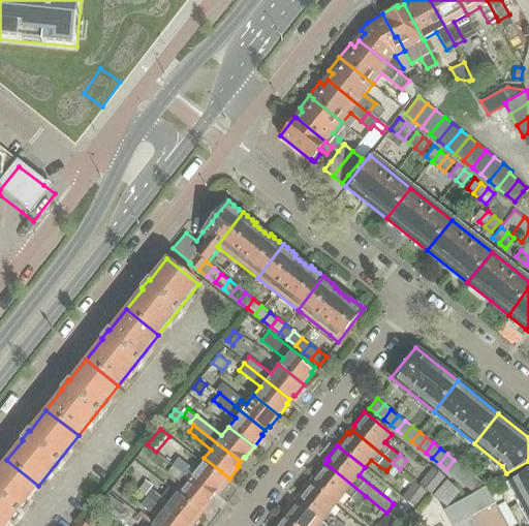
[(178,456),(172,463),(173,464),(182,471),(189,476),(194,469),(178,456)]
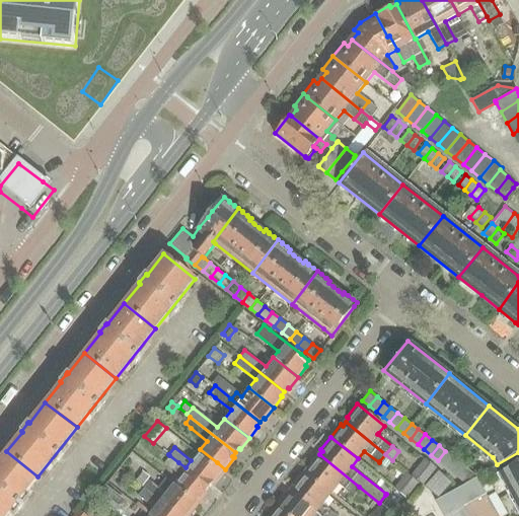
[(0,515),(5,515),(38,476),(6,451),(0,458),(0,515)]
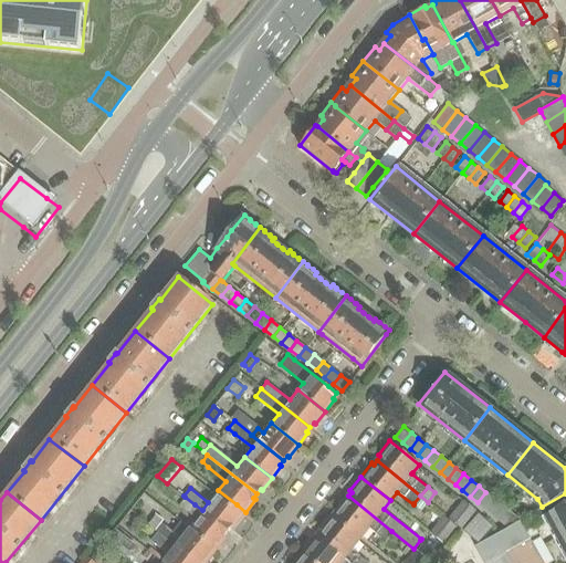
[(485,492),(478,502),(485,508),(493,498),(485,492)]
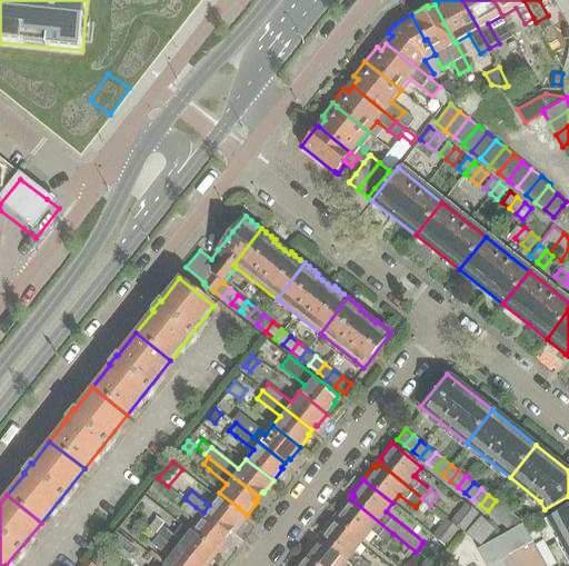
[(209,505),(203,513),(228,534),(232,529),(233,530),(243,518),(235,510),(217,496),(209,505)]
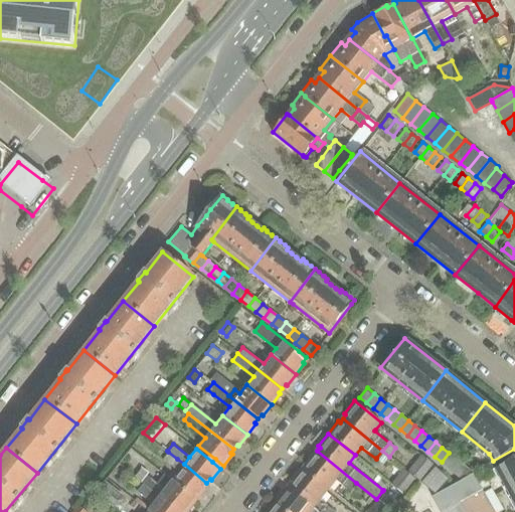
[(303,466),(301,468),(328,490),(330,488),(336,480),(350,491),(356,483),(317,451),(314,455),(313,454),(303,466)]
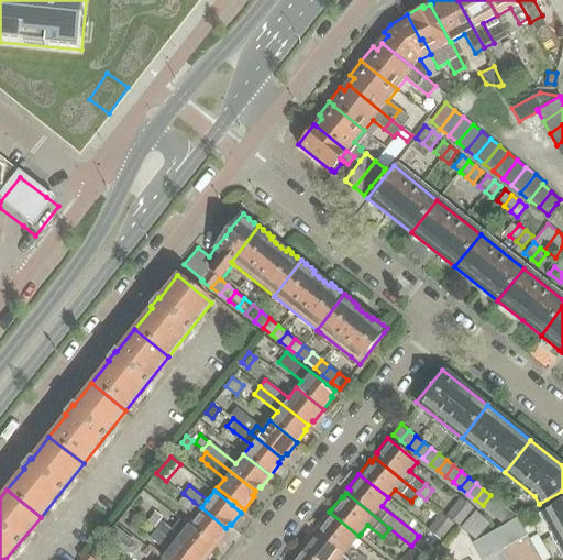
[(184,494),(178,502),(188,509),(194,502),(184,494)]
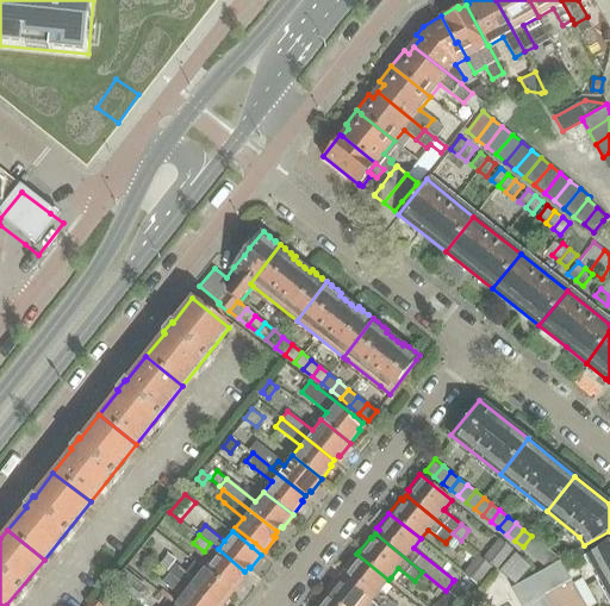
[(483,557),(492,564),(496,568),(498,566),(511,548),(512,548),(498,536),(498,537),(483,557)]
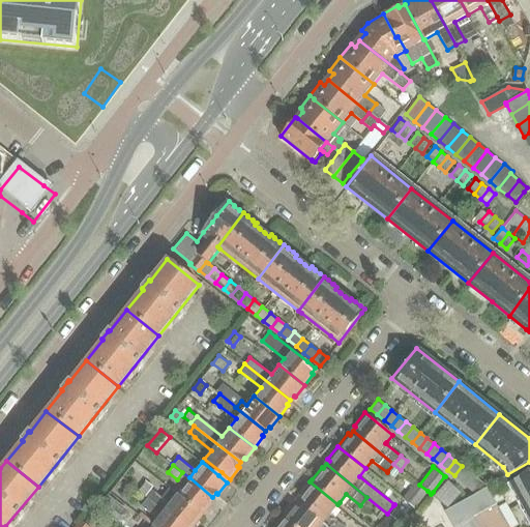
[(462,466),(454,475),(461,481),(469,471),(462,466)]
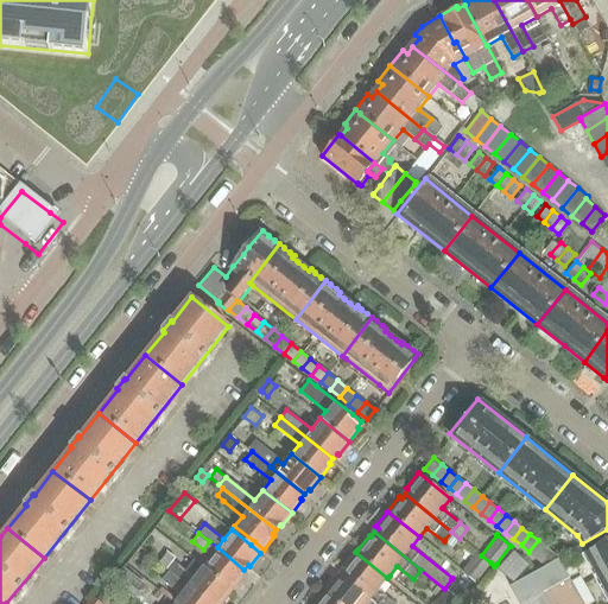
[(607,538),(586,551),(607,592),(607,538)]
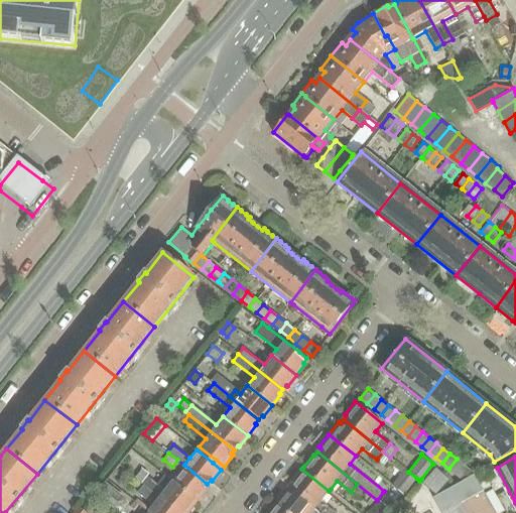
[(457,459),(448,469),(456,474),(464,465),(457,459)]
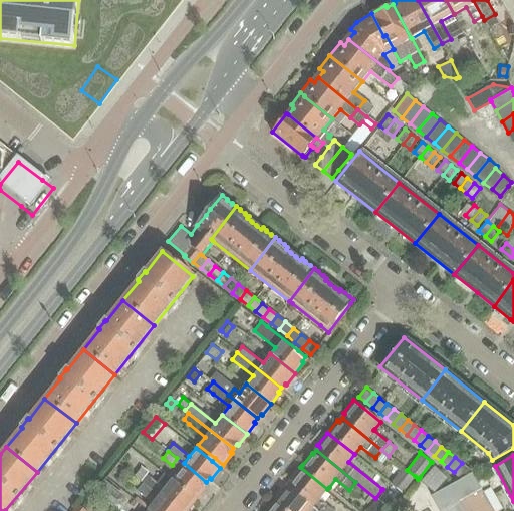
[(172,478),(196,498),(205,487),(203,486),(206,482),(184,463),(177,458),(172,465),(178,470),(172,478)]
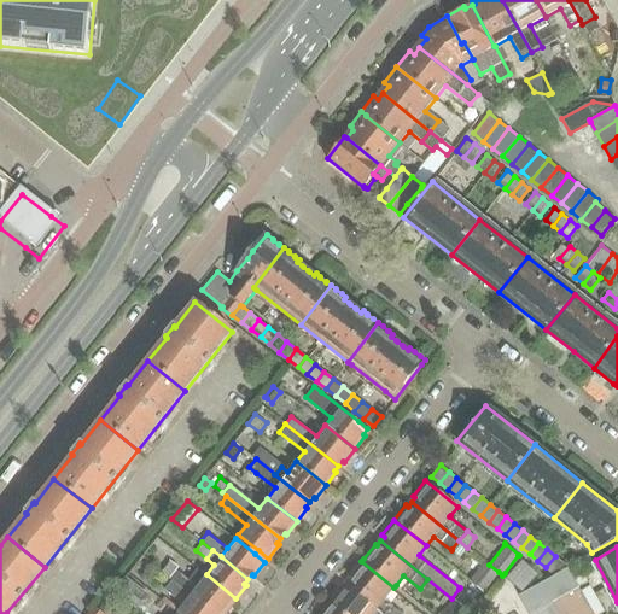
[(555,556),(546,567),(554,574),(567,567),(569,566),(555,556)]
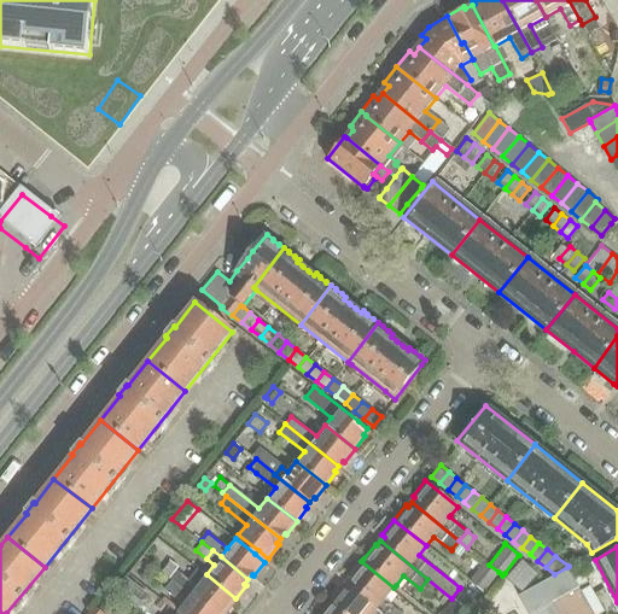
[(522,590),(537,572),(522,559),(506,577),(522,590)]
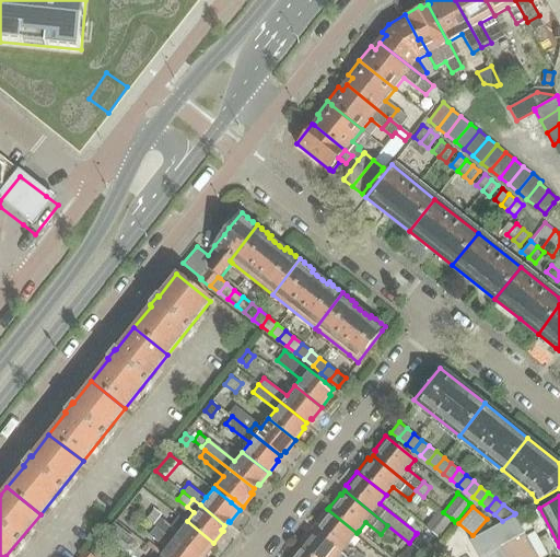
[(154,508),(147,518),(154,524),(160,517),(162,514),(154,508)]
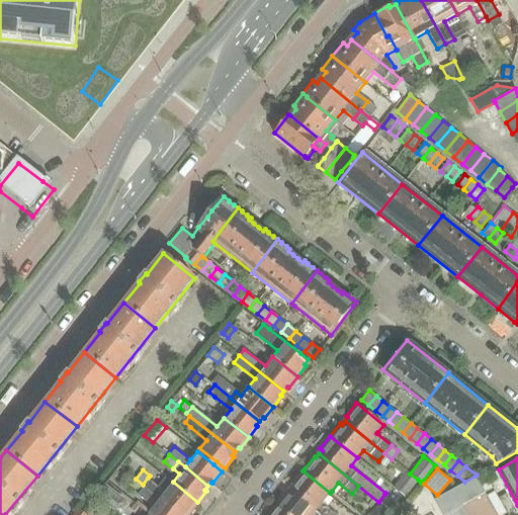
[(405,469),(393,486),(403,494),(406,496),(418,480),(410,474),(405,469)]
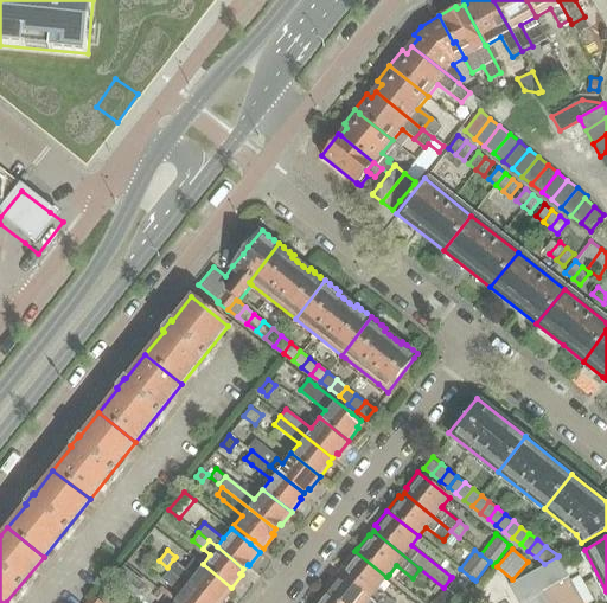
[(343,569),(339,573),(376,602),(393,602),(394,602),(377,589),(385,579),(387,577),(355,551),(353,552),(342,568),(343,569)]
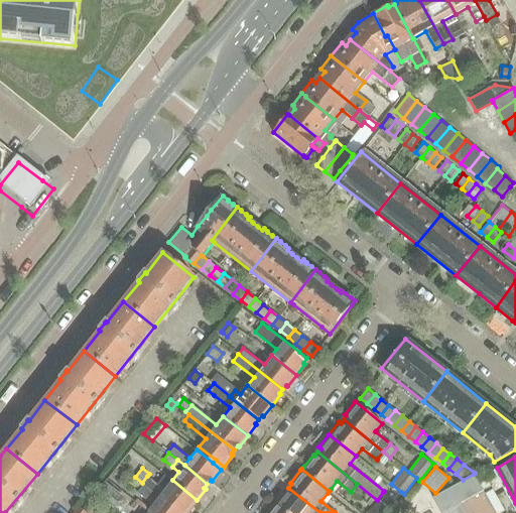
[(147,476),(142,483),(143,484),(144,483),(181,512),(183,512),(186,510),(188,511),(197,500),(172,480),(164,474),(157,483),(149,477),(147,476)]
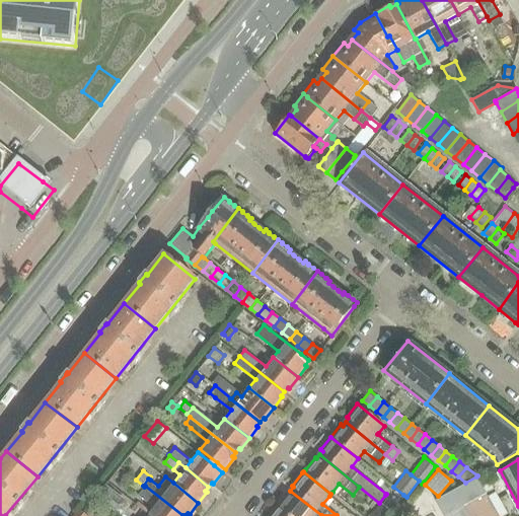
[(435,499),(444,515),(463,505),(486,492),(476,476),(465,483),(450,491),(435,499)]
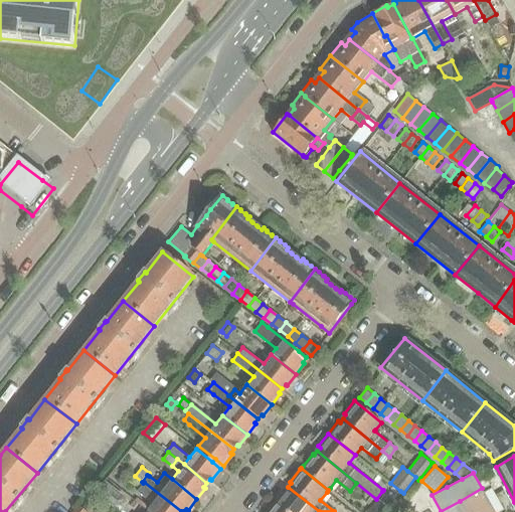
[(485,476),(477,481),(481,488),(489,483),(485,476)]
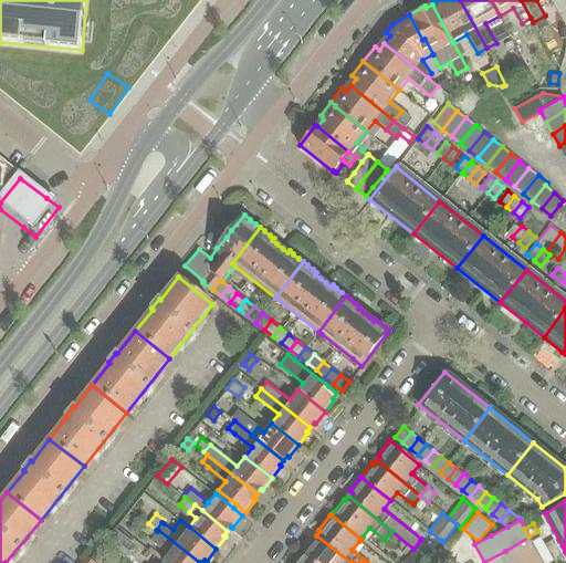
[(114,527),(103,541),(104,541),(122,555),(133,541),(115,528),(114,527)]
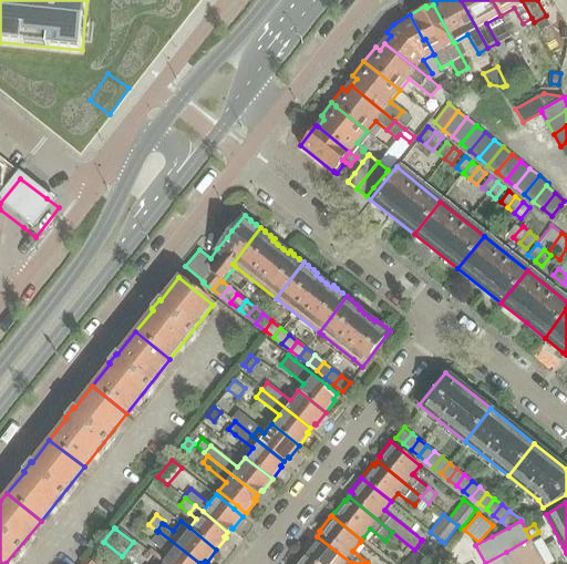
[(157,532),(152,539),(169,552),(163,562),(165,563),(199,563),(158,531),(157,532)]
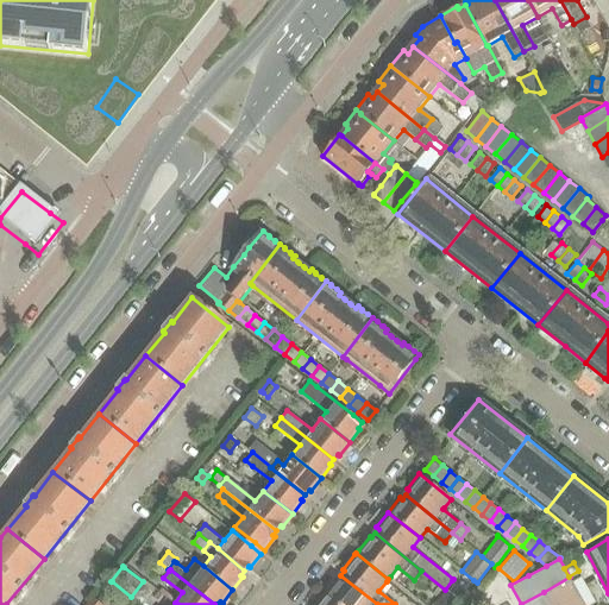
[(336,578),(324,592),(338,604),(377,604),(340,575),(337,579),(336,578)]
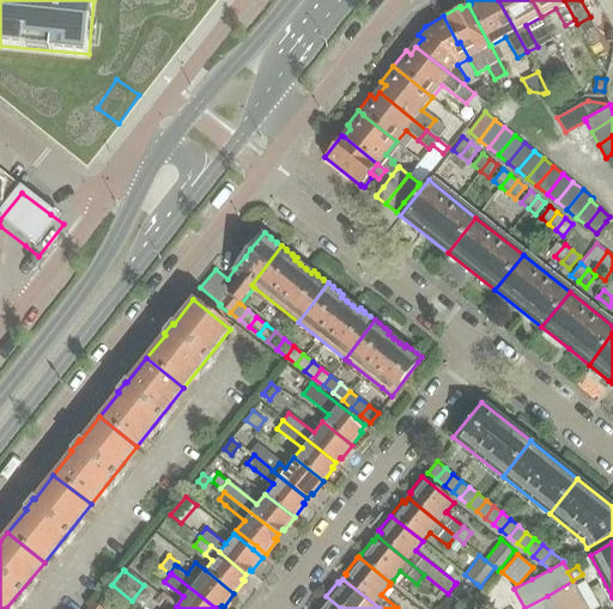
[(584,579),(576,584),(581,592),(589,588),(584,579)]
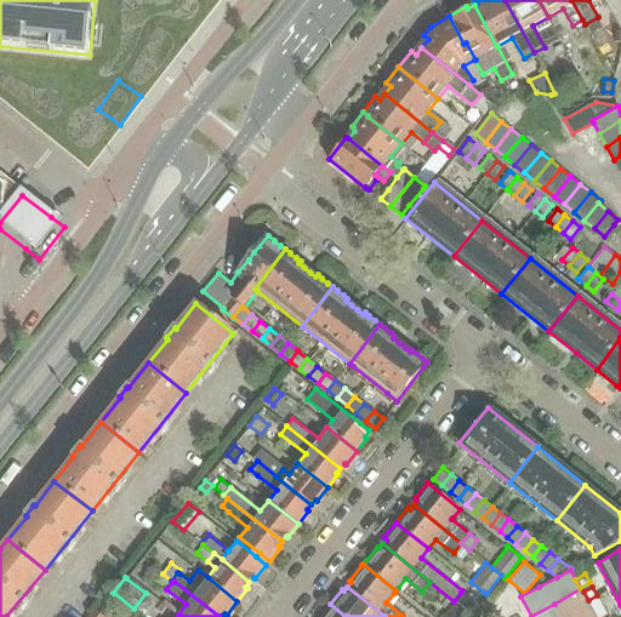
[(597,595),(588,600),(593,609),(602,604),(597,595)]
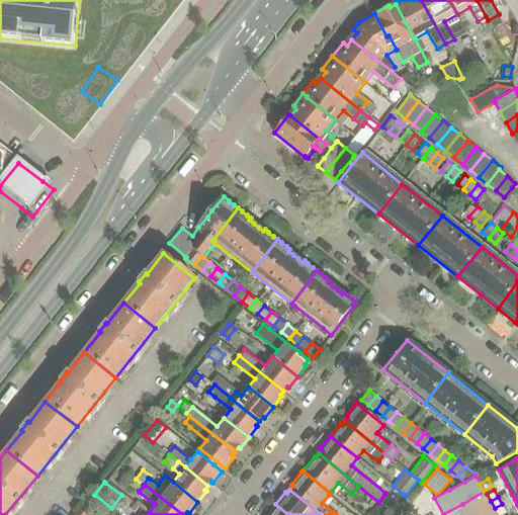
[(373,510),(368,514),(382,514),(389,508),(380,501),(373,510)]
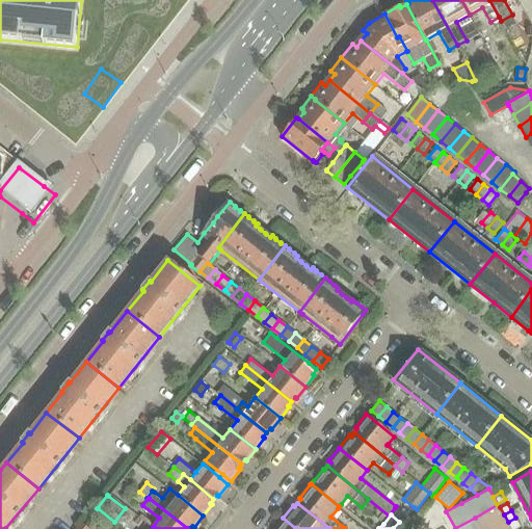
[(295,528),(283,518),(272,528),(295,528)]
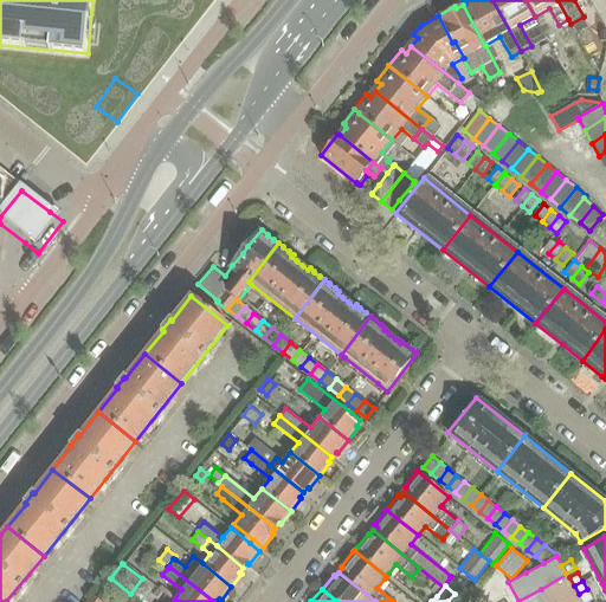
[(519,601),(545,601),(548,601),(541,589),(519,601)]
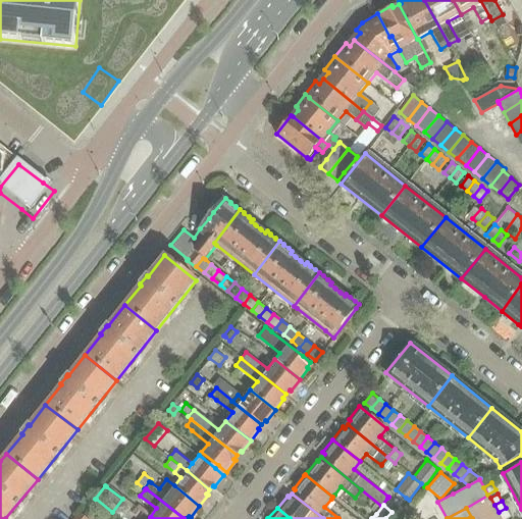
[(506,508),(499,512),(503,518),(510,515),(506,508)]
